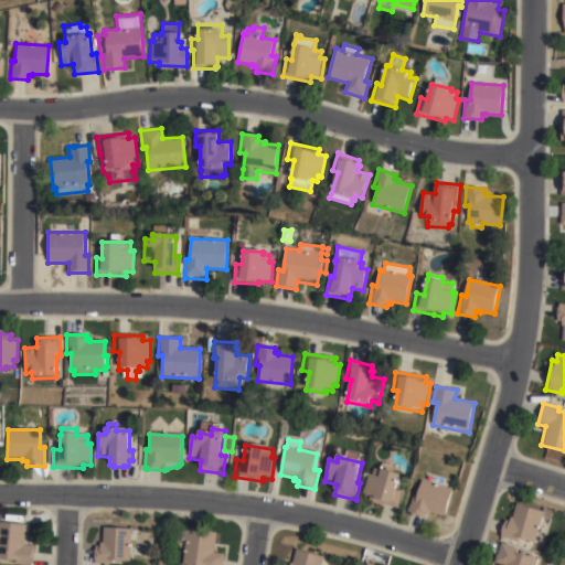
[(370,473),(372,475),(374,469),(402,477),(397,491),(403,493),(398,509),(379,503),(377,504),(368,501),(370,497),(363,494),(370,473)]
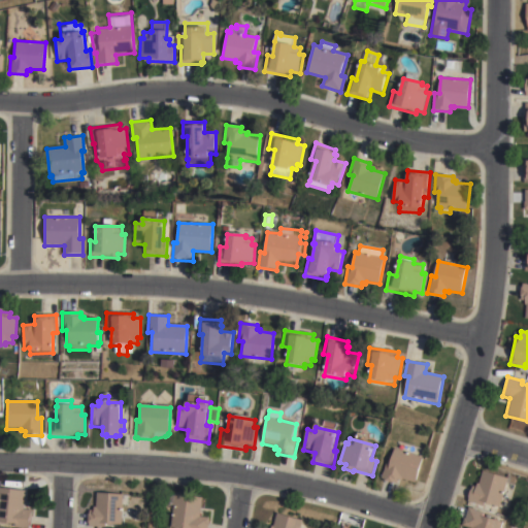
[(387,463),(391,464),(395,450),(396,450),(397,446),(409,450),(408,453),(424,458),(417,485),(402,481),(402,482),(399,481),(398,486),(385,482),(386,480),(382,479),(387,463)]
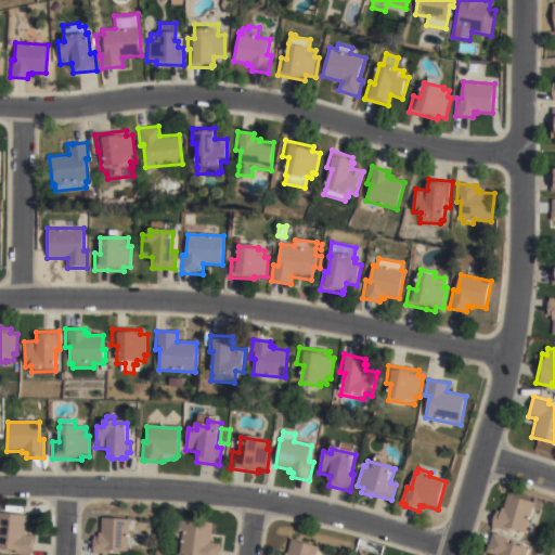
[(510,525),(508,530),(490,525),(494,507),(500,510),(502,504),(503,505),(507,491),(534,500),(529,517),(537,519),(532,532),(510,525)]
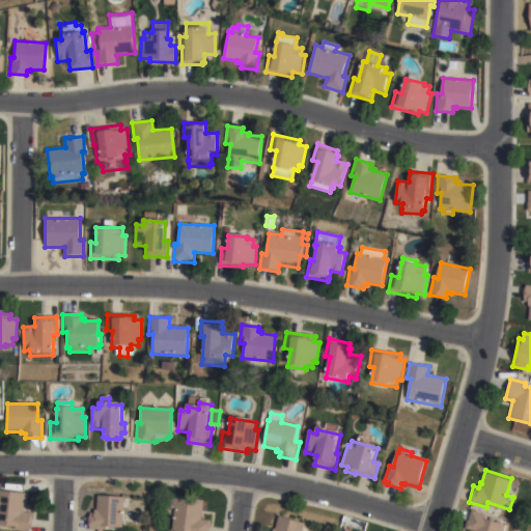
[(0,486),(25,490),(24,509),(31,510),(30,529),(15,527),(15,524),(0,522),(0,486)]
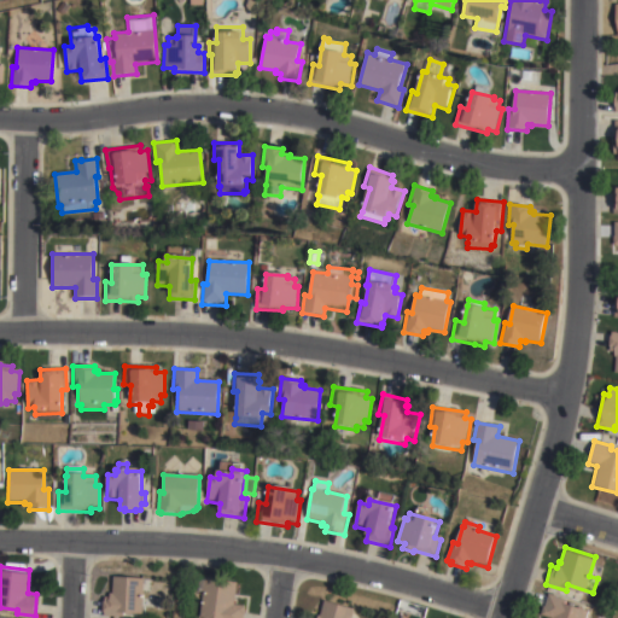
[(143,611),(123,611),(123,614),(103,613),(103,608),(101,608),(103,598),(104,598),(104,593),(109,593),(109,589),(112,589),(112,573),(144,575),(143,611)]
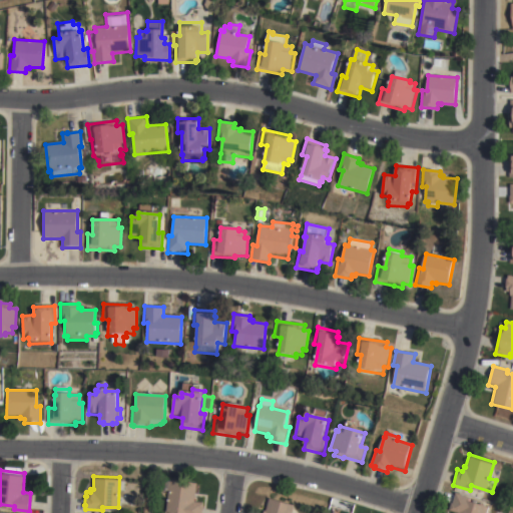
[(170,476),(197,480),(194,499),(202,500),(199,512),(184,512),(164,510),(169,478),(170,476)]
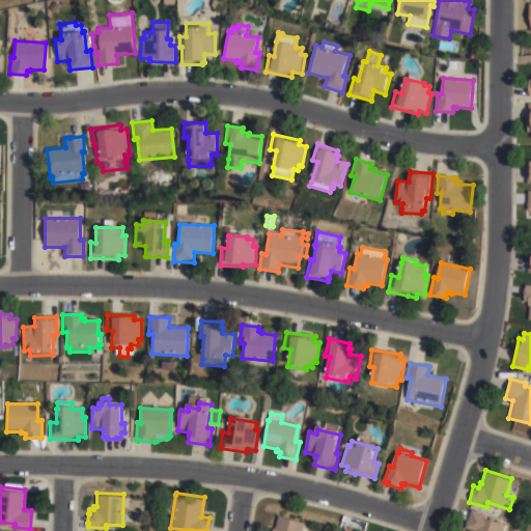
[(483,511),(483,513),(506,522),(502,530),(473,530),(474,529),(465,526),(471,507),(483,511)]
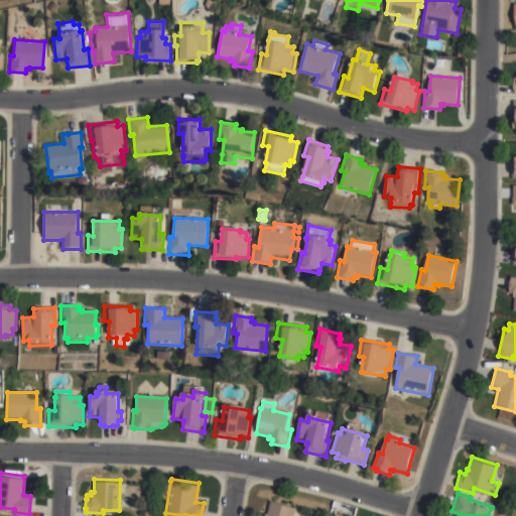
[(293,515),(259,515),(260,513),(264,514),(265,511),(267,511),(271,499),(296,506),(293,515)]
